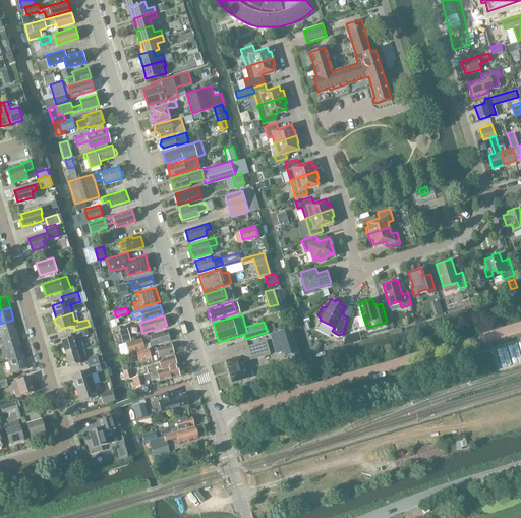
[(0,324),(0,330),(2,336),(17,332),(13,320),(0,324)]
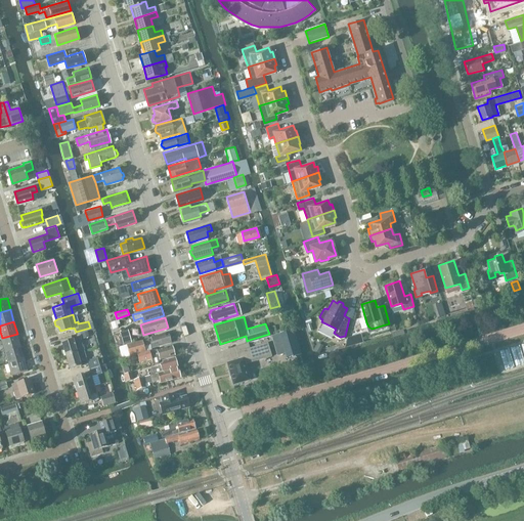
[(128,328),(120,330),(124,342),(132,340),(128,328)]
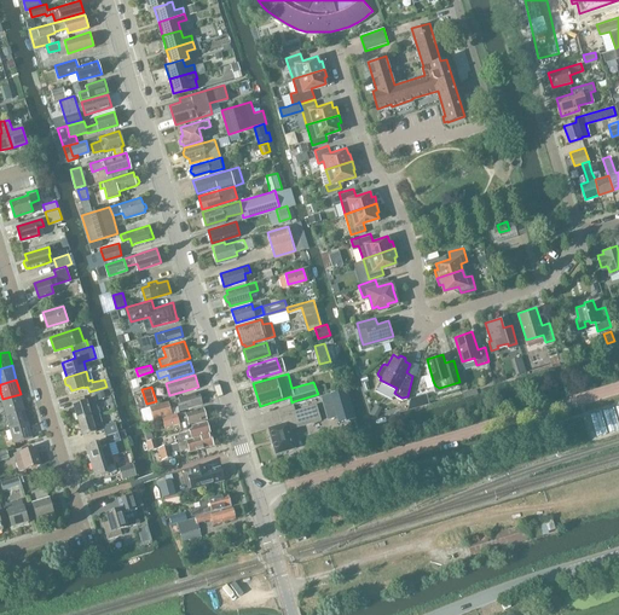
[(345,387),(330,392),(339,421),(353,417),(345,387)]
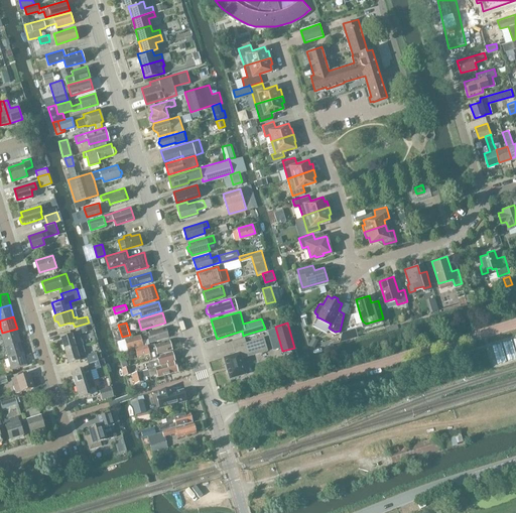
[(147,332),(140,334),(142,340),(149,338),(150,341),(168,336),(168,334),(169,333),(168,330),(166,329),(166,327),(147,332)]
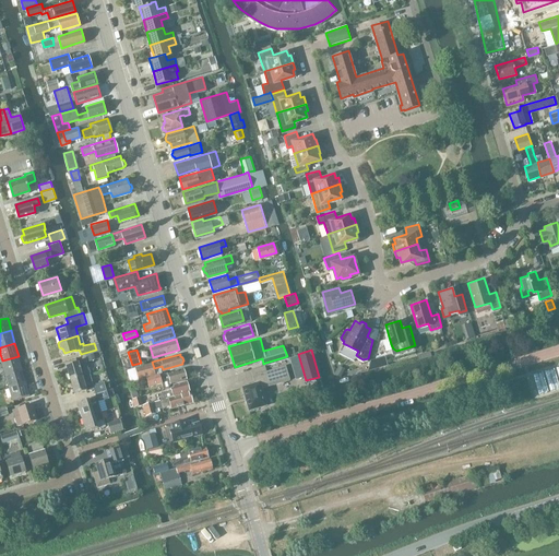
[(2,361),(6,374),(22,368),(19,356),(2,361)]
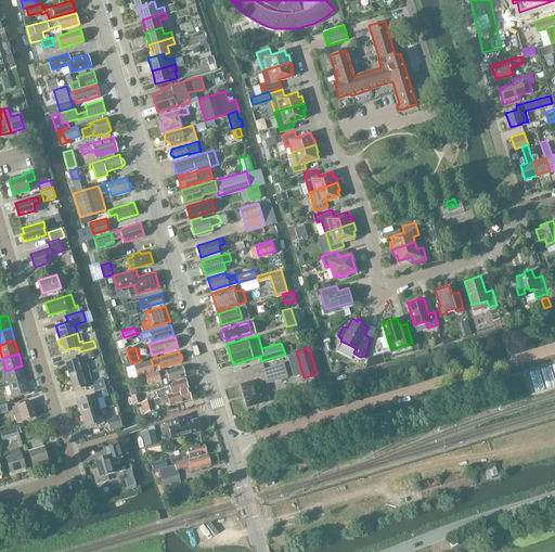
[(86,356),(66,361),(71,375),(89,370),(87,362),(86,356)]
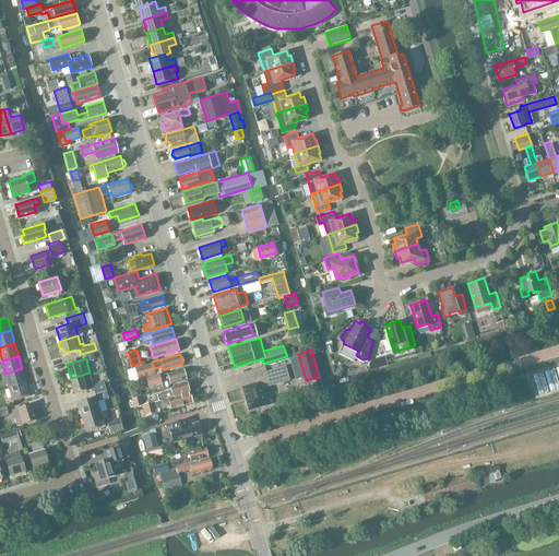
[(152,362),(128,368),(131,379),(155,373),(154,368),(152,362)]
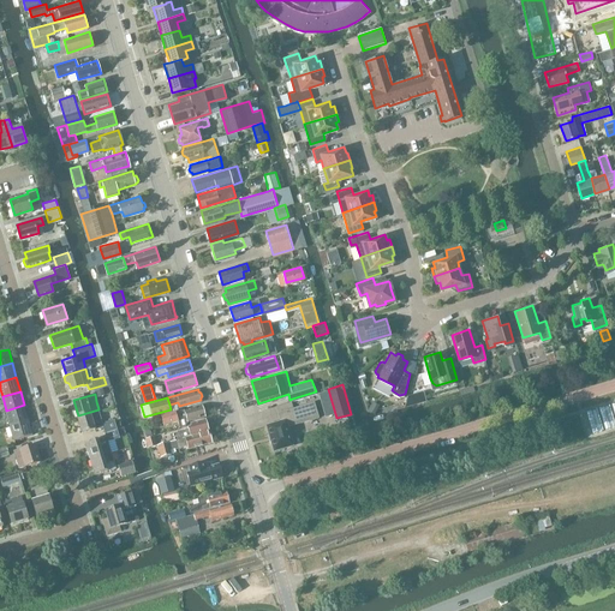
[(279,411),(281,419),(268,423),(267,423),(267,424),(274,448),(274,449),(275,449),(275,448),(293,443),(287,424),(318,415),(314,401),(294,406),(279,411)]
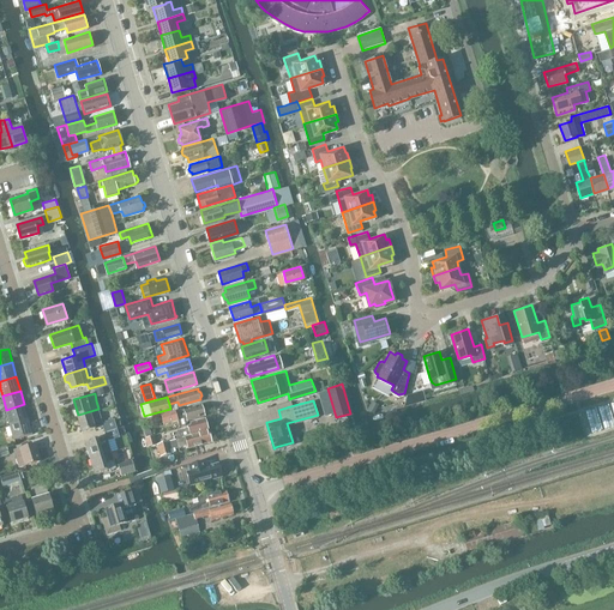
[(6,410),(11,423),(29,418),(24,404),(6,410)]
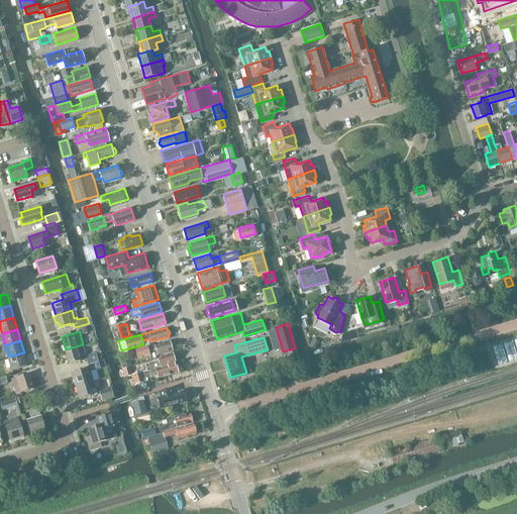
[(151,343),(136,348),(138,356),(149,352),(151,357),(157,356),(158,353),(159,353),(173,349),(170,340),(156,344),(156,342),(151,343)]
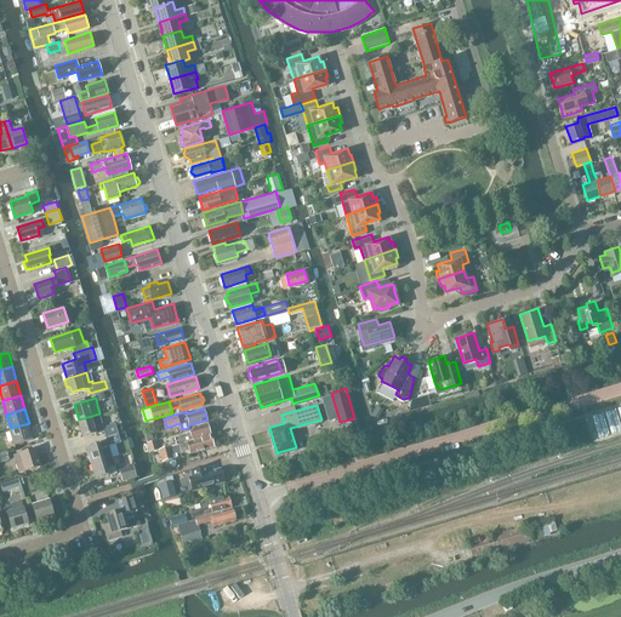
[(100,413),(79,420),(84,435),(103,429),(106,434),(118,430),(115,422),(104,426),(101,413),(100,413)]
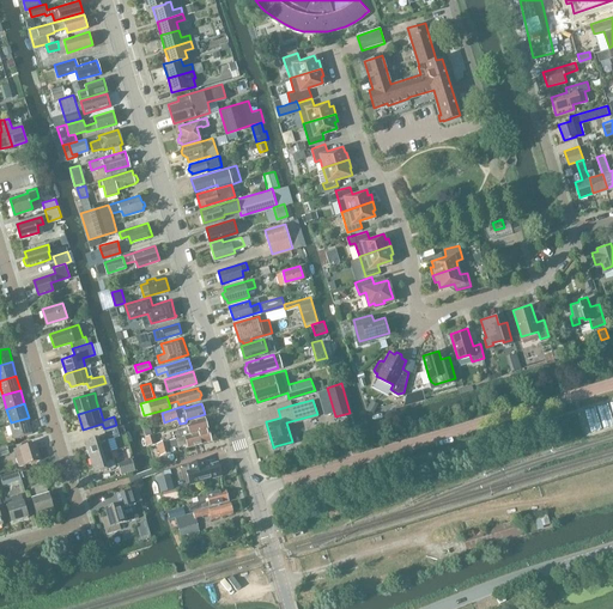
[(173,438),(208,428),(206,416),(190,421),(192,424),(188,425),(188,426),(171,431),(173,438)]
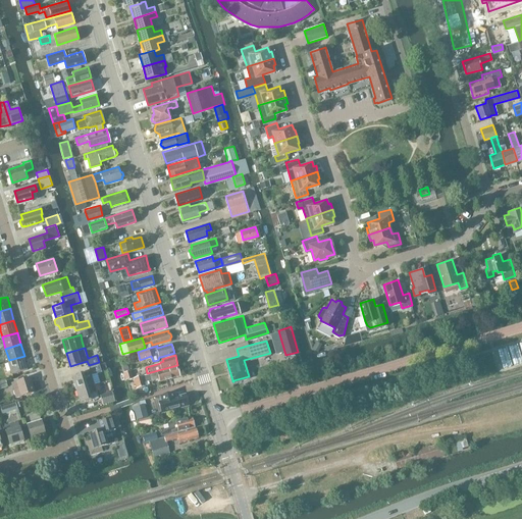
[(24,356),(9,360),(12,372),(28,367),(24,356)]
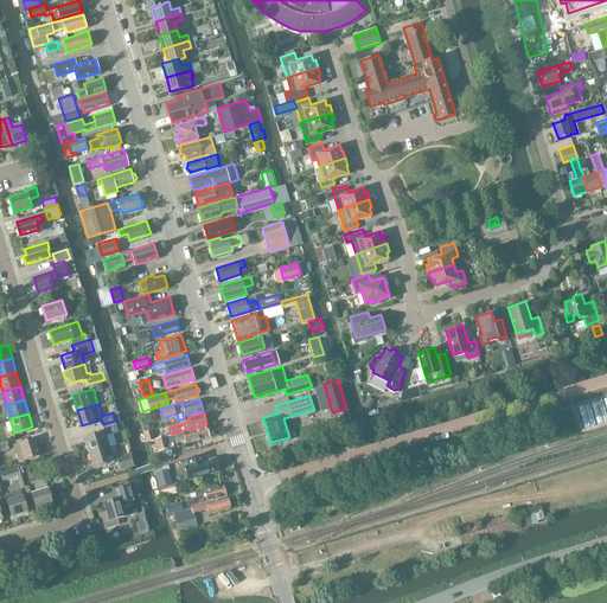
[(104,430),(84,436),(89,450),(110,444),(107,434),(117,430),(115,421),(103,424),(104,430)]
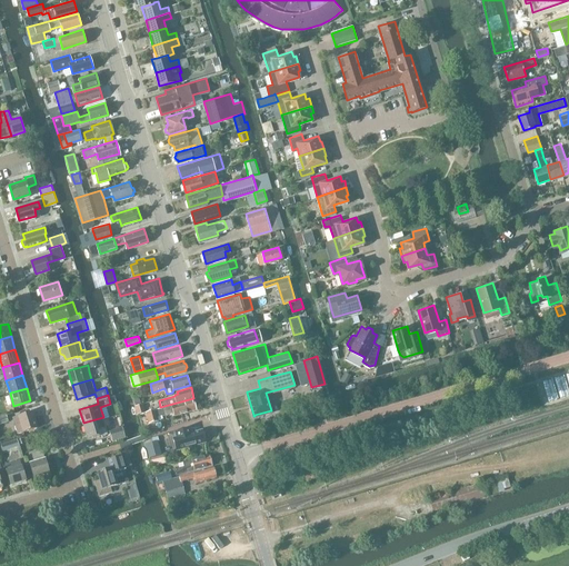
[(197,408),(193,398),(160,407),(147,410),(150,421),(159,419),(159,416),(175,411),(176,414),(197,408)]
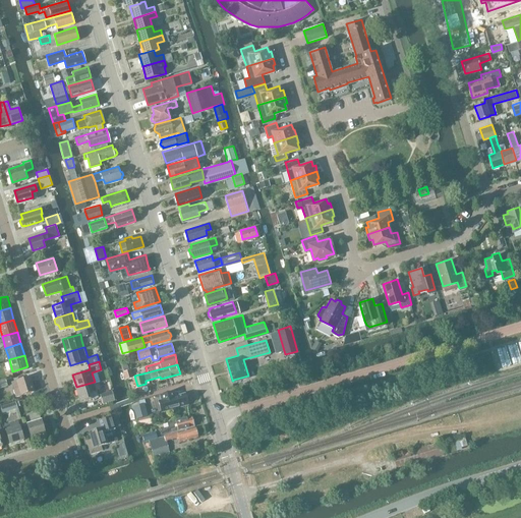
[(133,376),(131,367),(124,369),(126,378),(133,376)]
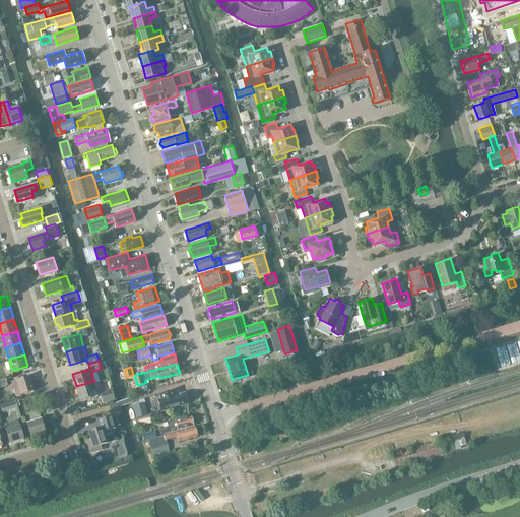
[(12,380),(14,386),(16,393),(21,392),(35,388),(30,374),(12,380)]
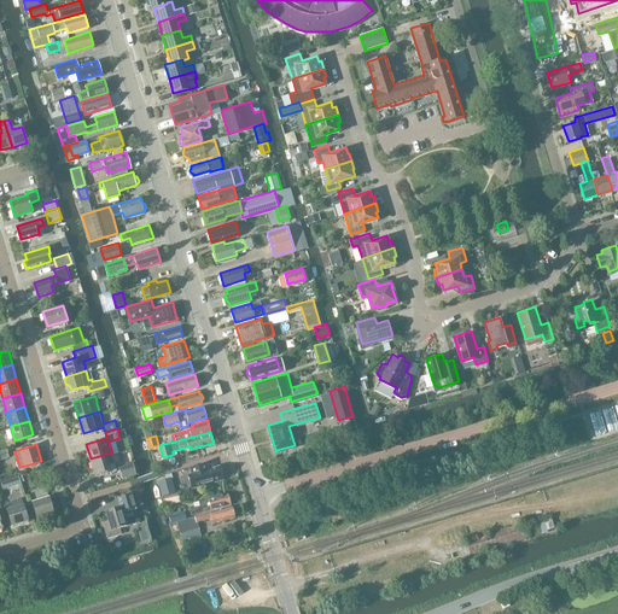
[(112,452),(91,458),(95,474),(117,468),(112,452)]
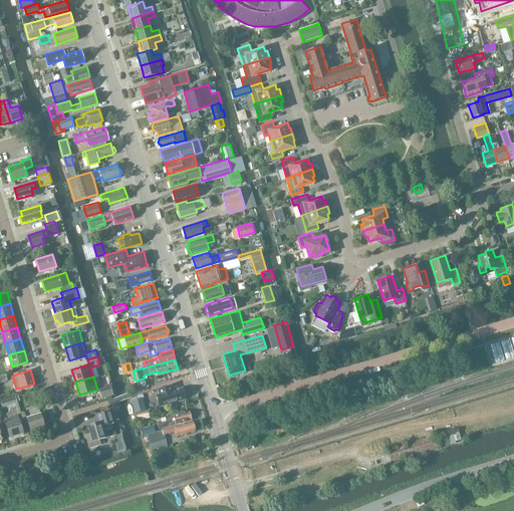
[(101,396),(112,393),(110,384),(99,388),(101,396)]
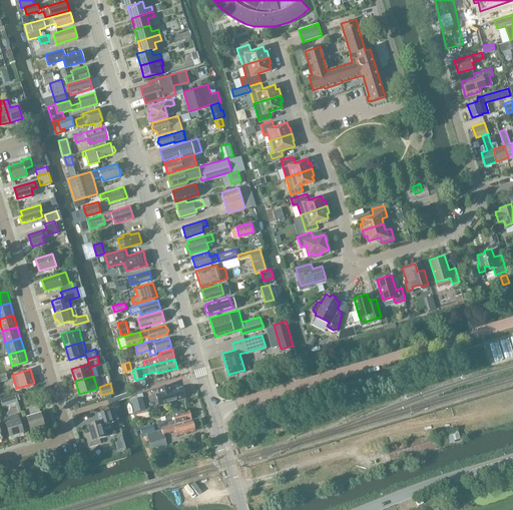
[(172,389),(171,384),(157,388),(159,392),(156,393),(159,404),(185,397),(182,386),(172,389)]
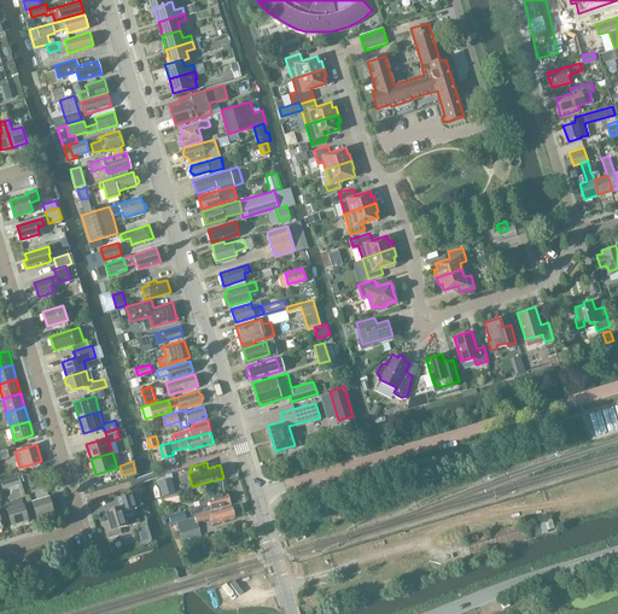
[(35,489),(38,500),(33,501),(38,516),(54,512),(46,485),(35,489)]
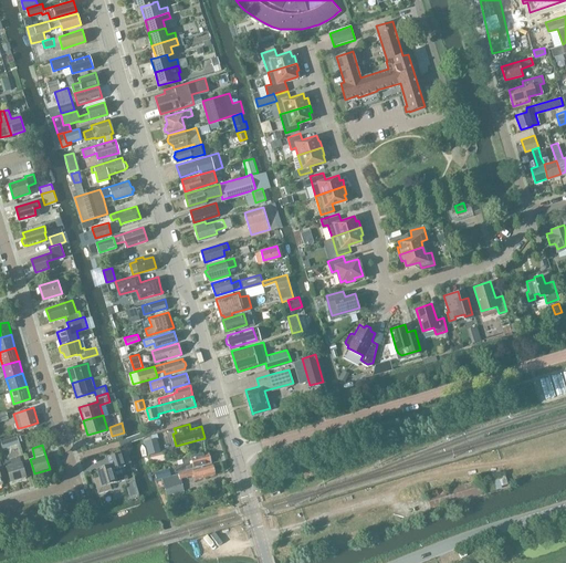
[(100,476),(94,477),(98,490),(111,487),(109,482),(116,480),(127,477),(124,466),(123,462),(130,460),(127,449),(121,451),(108,455),(111,464),(96,467),(100,476)]
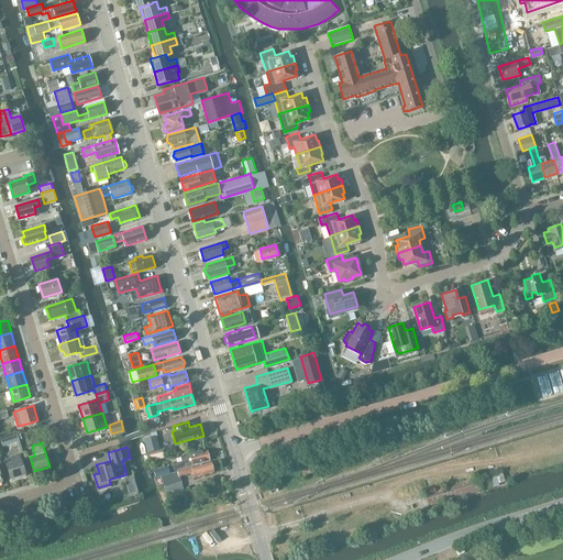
[(163,448),(148,451),(151,459),(165,456),(163,448)]
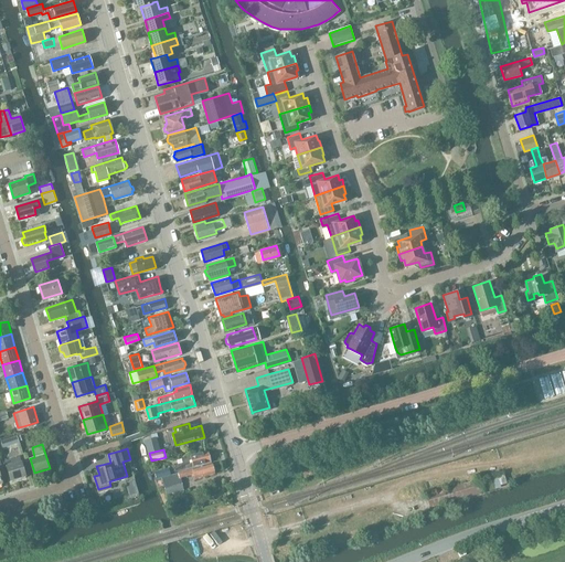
[(173,463),(176,470),(212,459),(209,449),(182,457),(182,460),(173,463)]
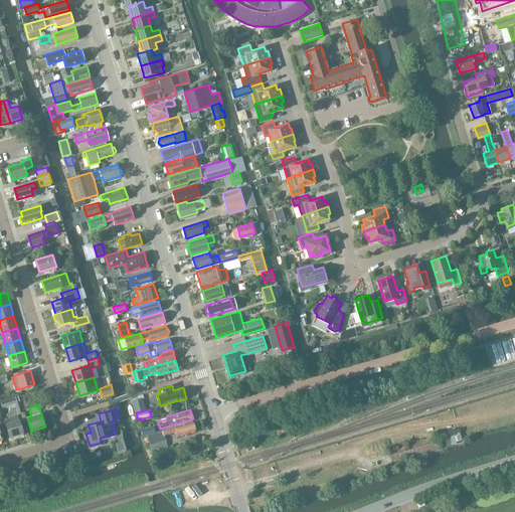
[(6,424),(10,438),(23,433),(18,414),(9,417),(4,418),(6,424)]
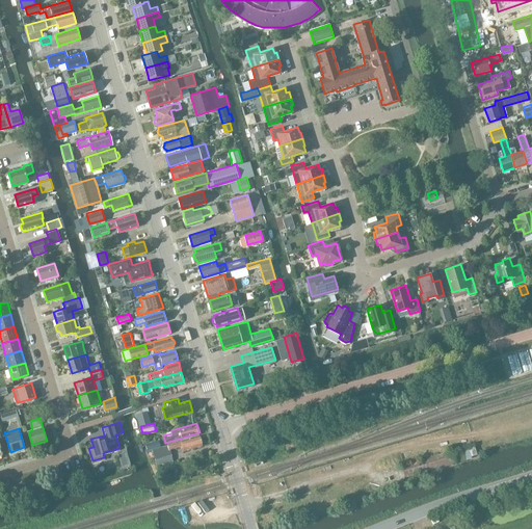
[(200,435),(168,444),(169,448),(183,445),(184,449),(203,444),(200,435)]
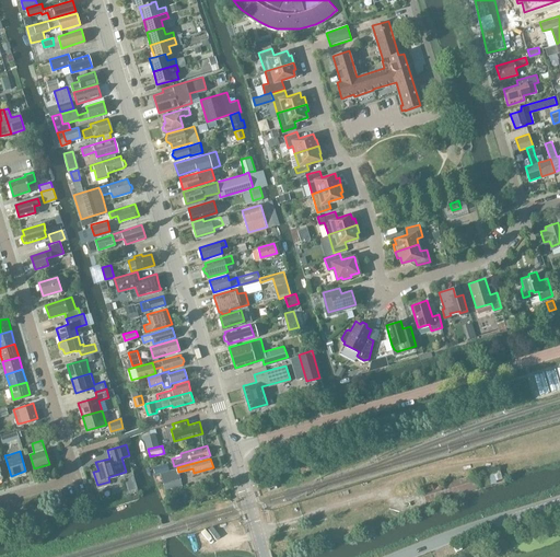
[(166,462),(156,464),(160,472),(168,470),(166,462)]
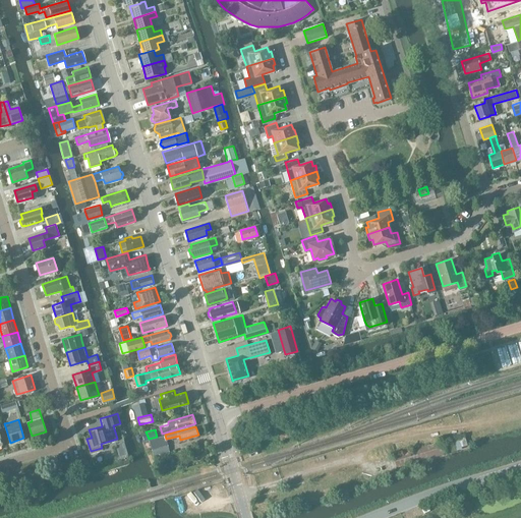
[(446,439),(448,445),(449,449),(468,443),(464,433),(446,439)]
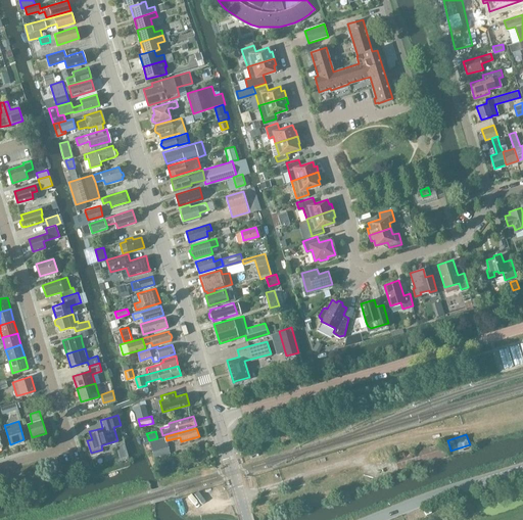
[(165,436),(150,441),(153,451),(169,446),(167,440),(165,436)]
